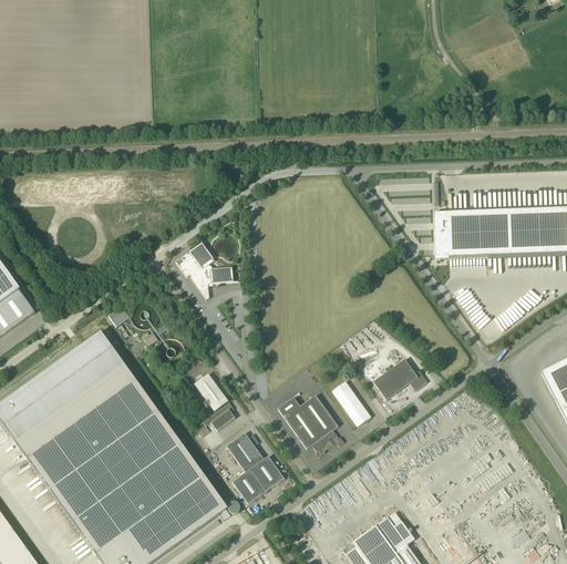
[(536,9),(538,13),(547,10),(544,4),(536,9)]
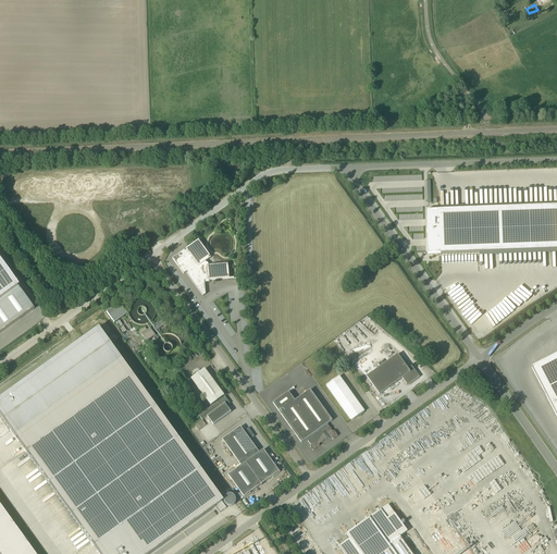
[(436,250),(556,246),(556,201),(426,207),(428,249),(436,249),(436,250)]
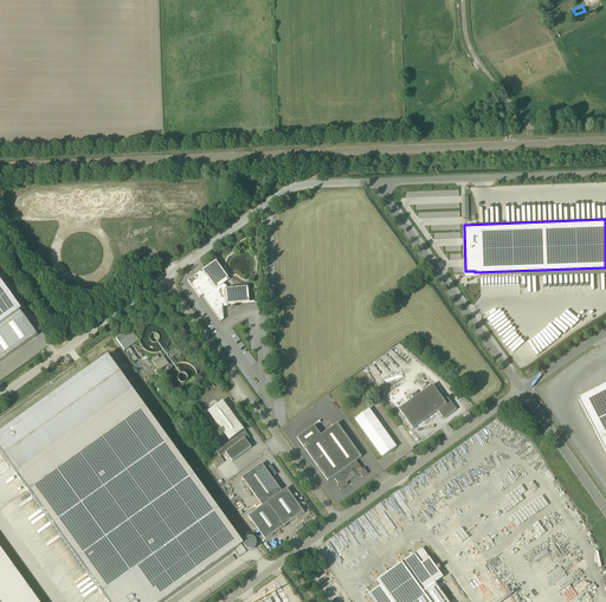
[(246,298),(245,284),(227,285),(226,284),(227,284),(225,282),(225,283),(224,280),(230,277),(230,276),(229,277),(227,276),(229,274),(217,257),(202,267),(204,269),(201,270),(200,269),(188,278),(200,295),(204,291),(205,293),(202,293),(220,318),(224,316),(223,302),(250,299),(250,298),(246,298)]
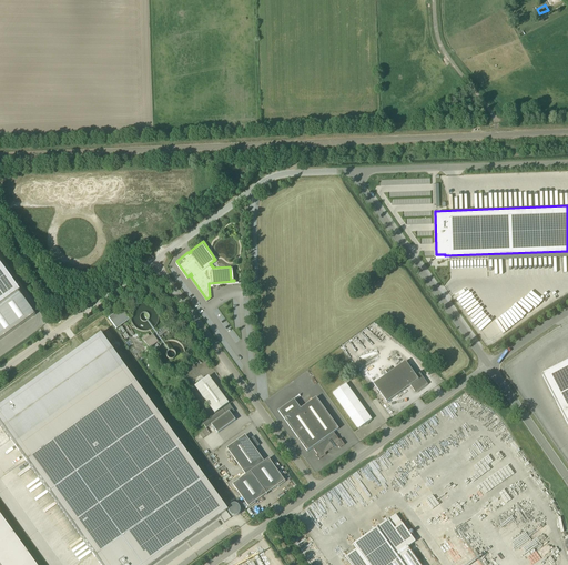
[(0,336),(34,312),(0,263),(0,336)]
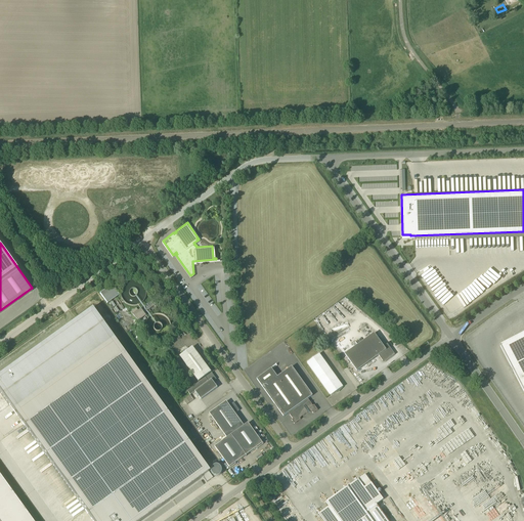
[(131,309),(138,318),(157,305),(151,298),(138,308),(136,305),(131,309)]
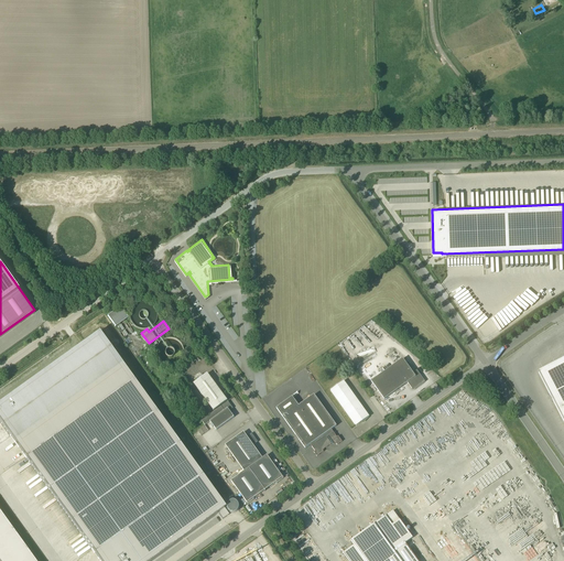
[(371,378),(384,397),(408,379),(411,385),(415,386),(425,378),(416,367),(413,370),(402,356),(371,378)]
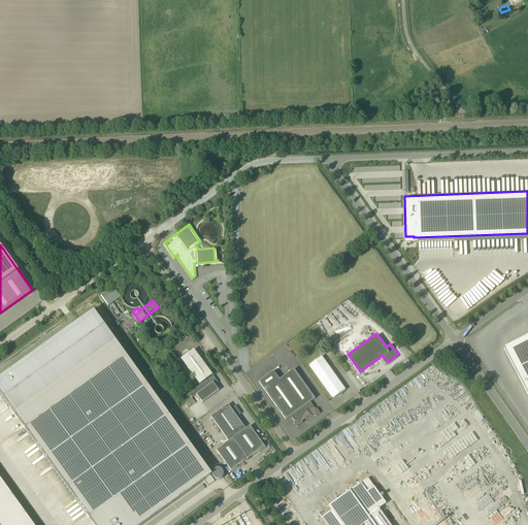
[(527,333),(504,346),(527,392),(527,333)]
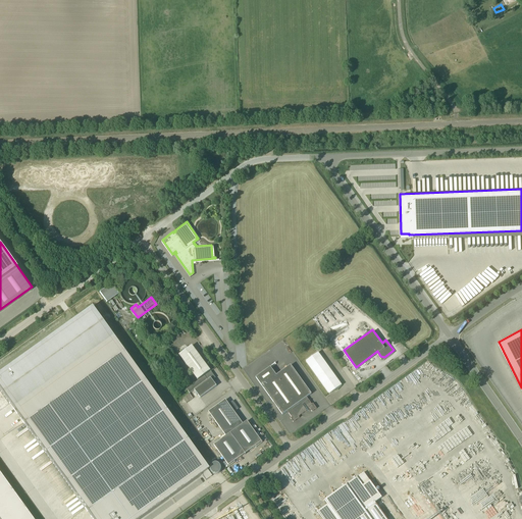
[(138,518),(210,467),(115,334),(16,406),(97,518),(138,518)]
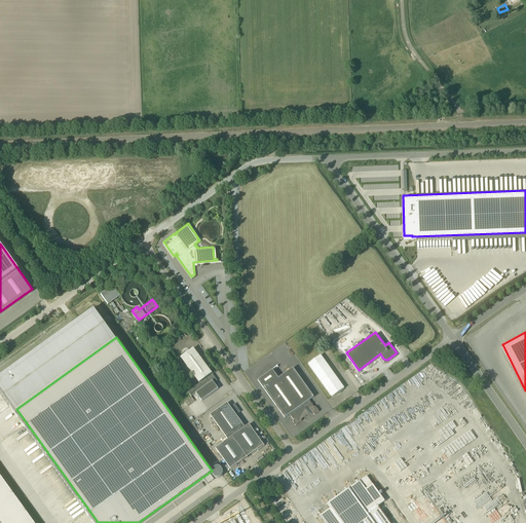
[(193,345),(181,355),(199,380),(212,370),(193,345)]
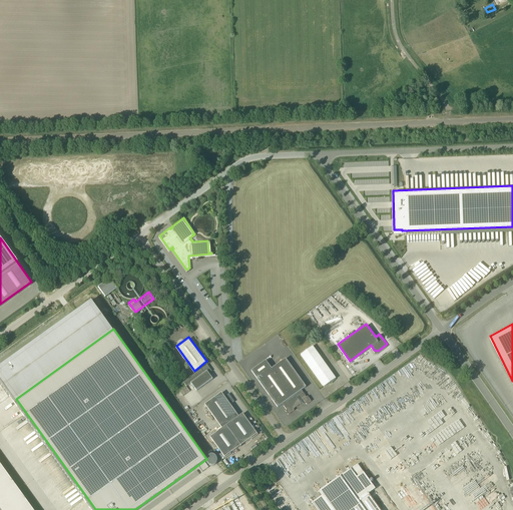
[(336,376),(313,344),(301,352),(324,385),(336,376)]
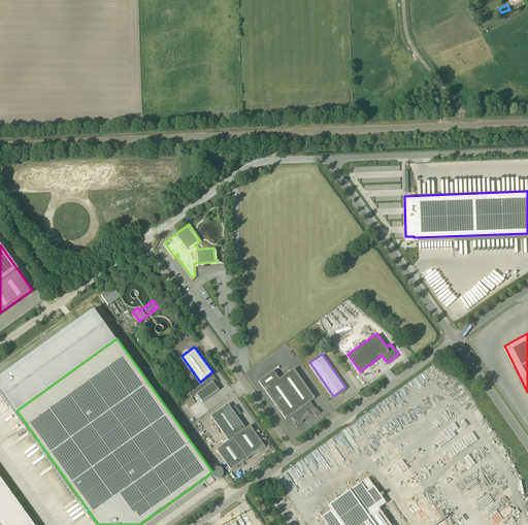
[(316,414),(320,411),(317,405),(316,406),(310,399),(315,396),(294,366),(279,376),(273,368),(259,379),(286,417),(291,414),(295,420),(294,421),(296,424),(303,420),(302,419),(314,411),(316,414)]
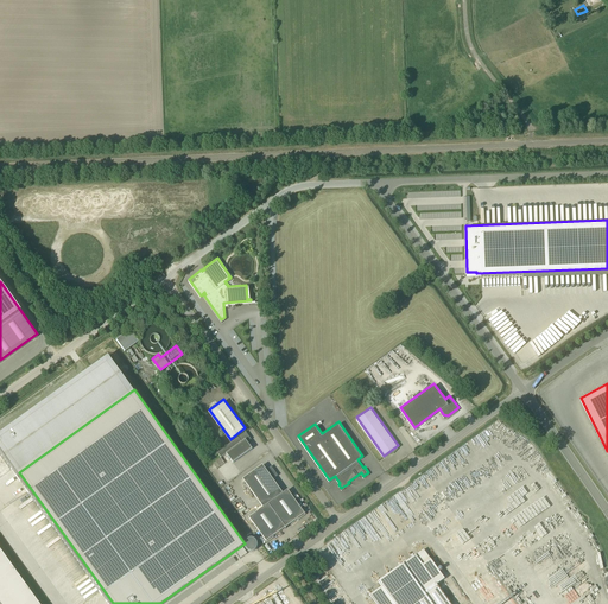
[(251,434),(246,428),(217,450),(221,455),(225,451),(227,453),(228,453),(233,459),(252,446),(247,439),(249,438),(249,437),(249,436),(251,434)]
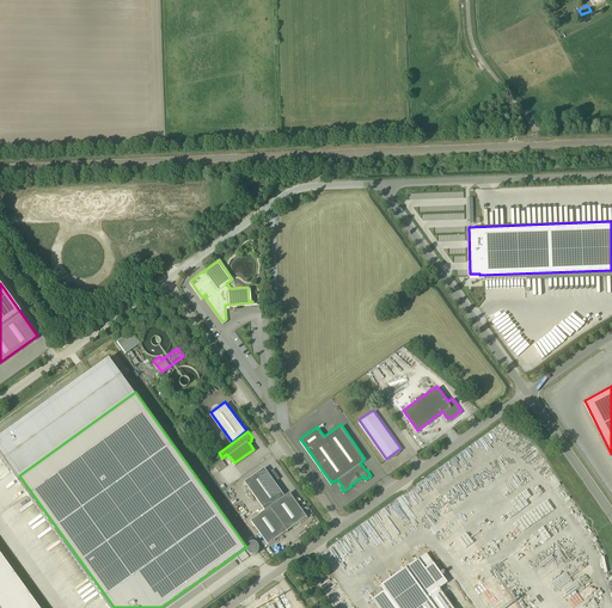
[(265,508),(270,504),(285,493),(275,479),(280,476),(273,466),(268,470),(264,465),(244,479),(265,508)]
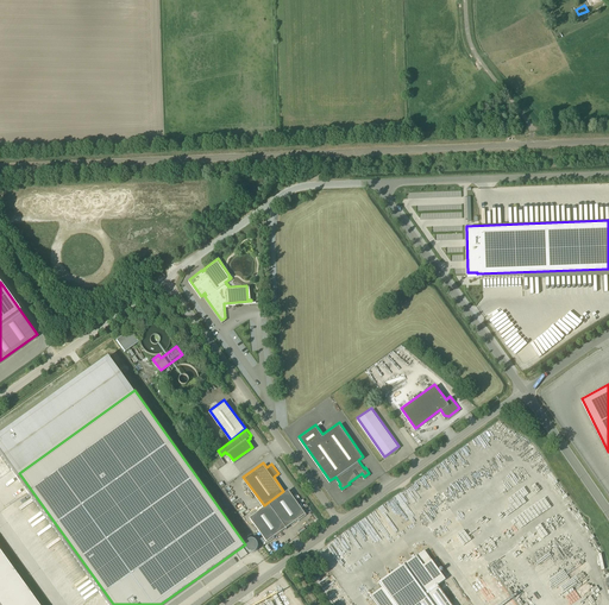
[(288,487),(283,491),(269,502),(286,525),(299,516),(299,517),(306,512),(302,506),(288,487)]
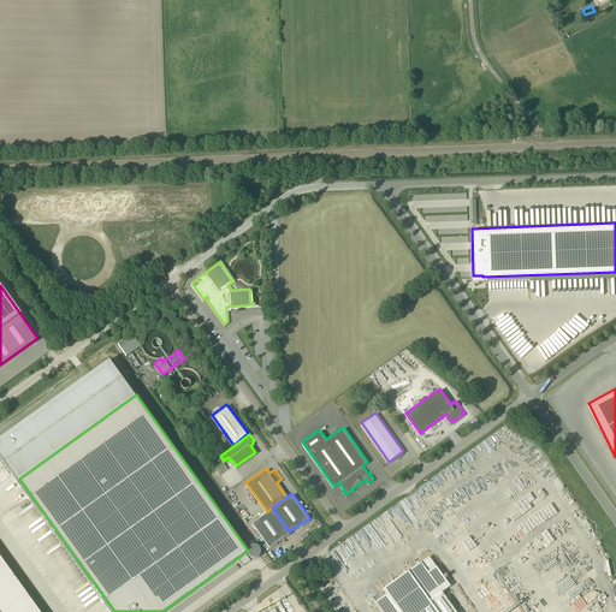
[(277,540),(289,532),(272,507),(267,511),(253,521),(266,540),(270,546),(278,541),(277,540)]
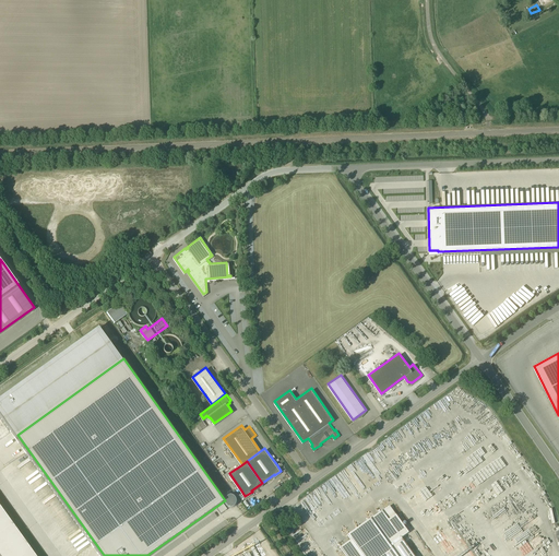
[(351,537),(341,545),(347,555),(416,555),(402,535),(408,530),(390,503),(348,533),(351,537)]
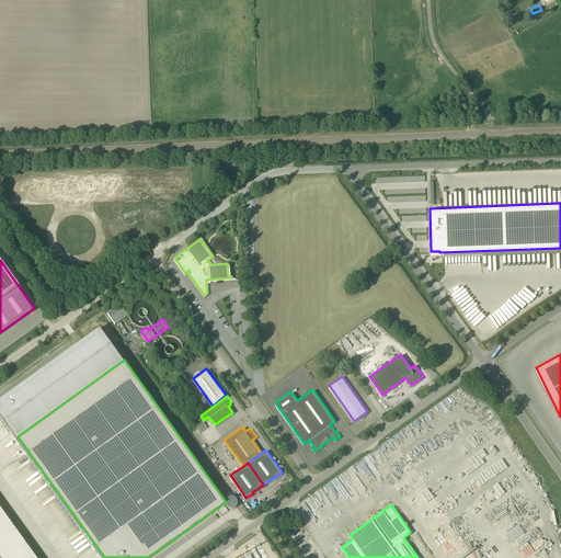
[(0,556),(1,557),(37,557),(0,505),(0,556)]
